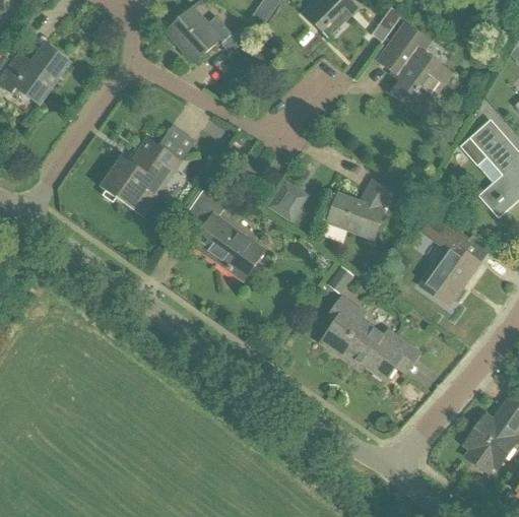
[(326,39),(358,7),(350,0),(315,0),(302,14),(326,39)]
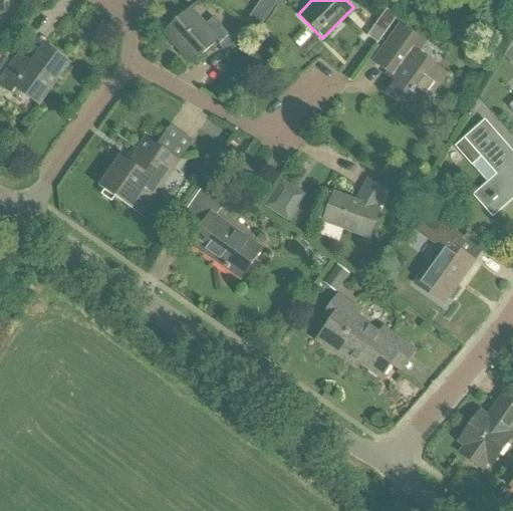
[(266,13),(254,5),(246,18),(257,26),(266,13)]
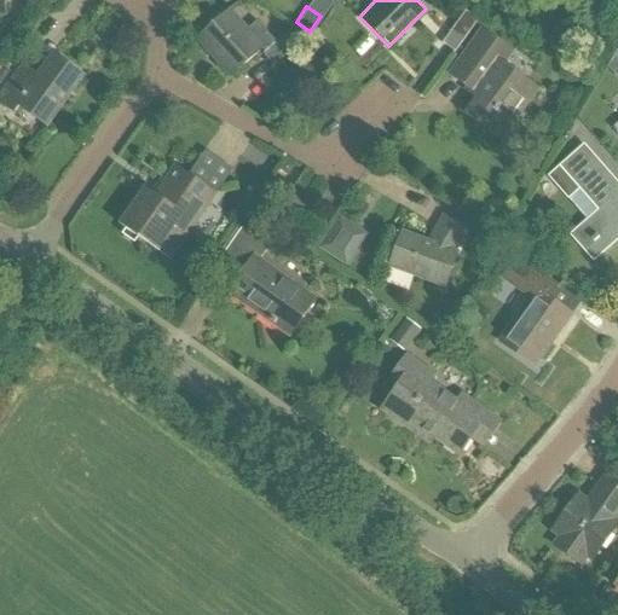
[(300,39),(289,27),(276,39),(256,17),(246,28),(227,9),(201,33),(220,52),(215,57),(231,74),(259,47),(273,63),(300,39)]
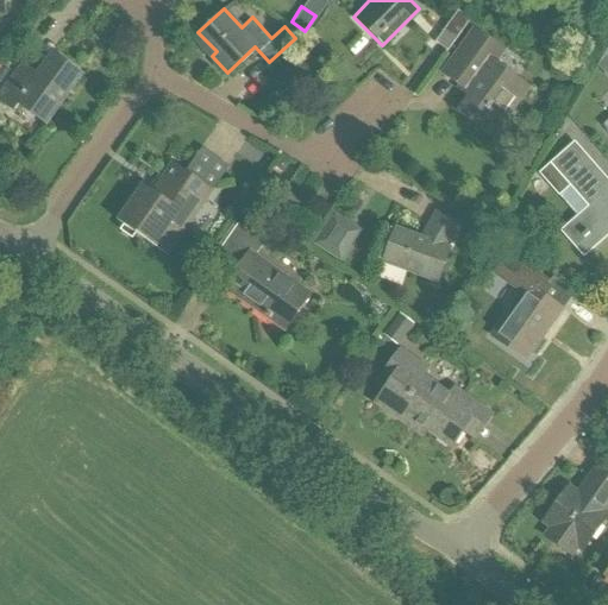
[(447,49),(462,29),(449,19),(434,39),(447,49)]
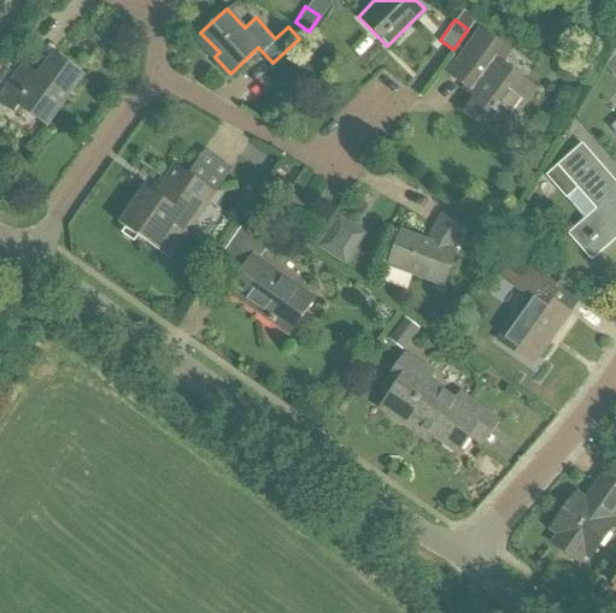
[(452,68),(445,76),(473,95),(461,111),(498,137),(535,87),(500,62),(509,49),(480,28),(476,34),(452,68)]
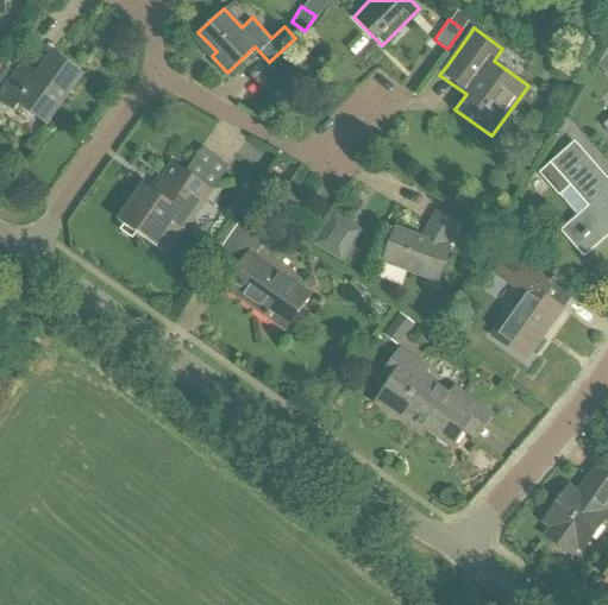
[(45,119),(80,73),(52,52),(35,76),(20,65),(0,93),(0,98),(11,106),(17,99),(45,119)]
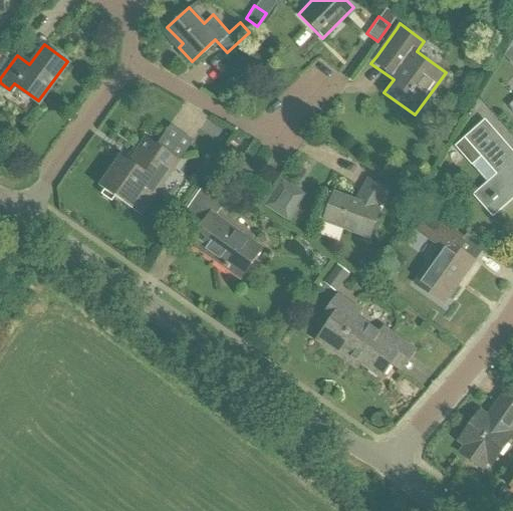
[(185,123),(193,132),(207,118),(199,109),(185,123)]
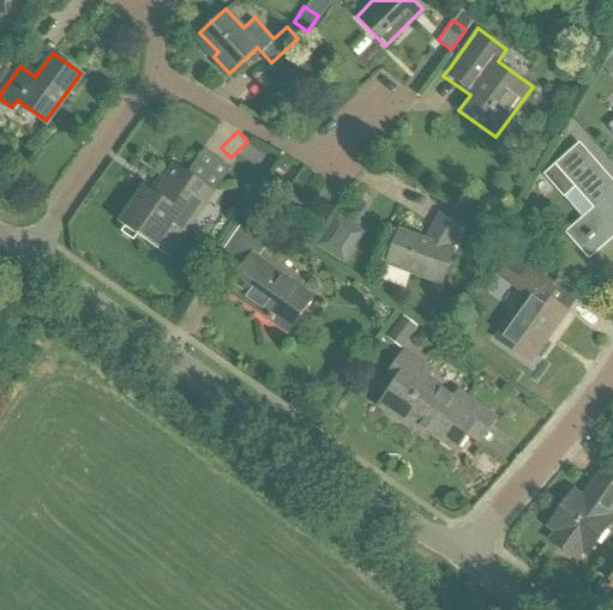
[(612,235),(612,181),(580,144),(557,164),(576,186),(580,183),(599,205),(569,233),(590,257),(612,235)]
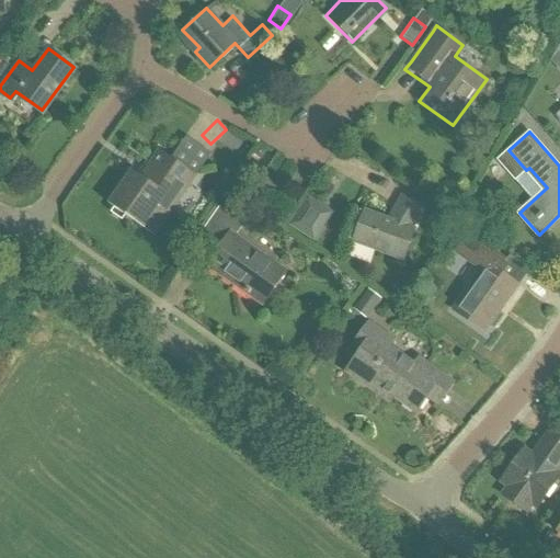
[(153,234),(196,173),(159,147),(140,173),(132,168),(107,202),(153,234)]
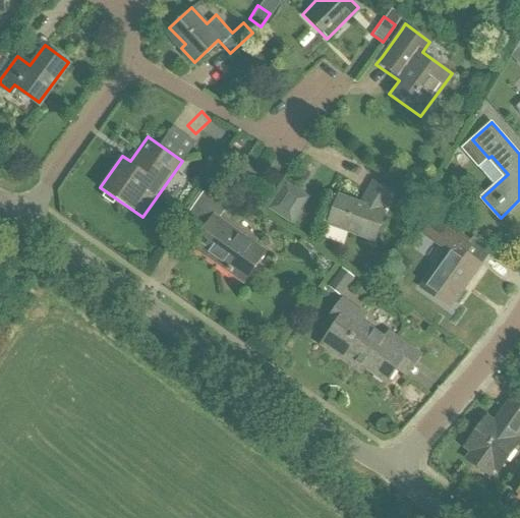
[(253,177),(260,167),(249,162),(244,172),(253,177)]
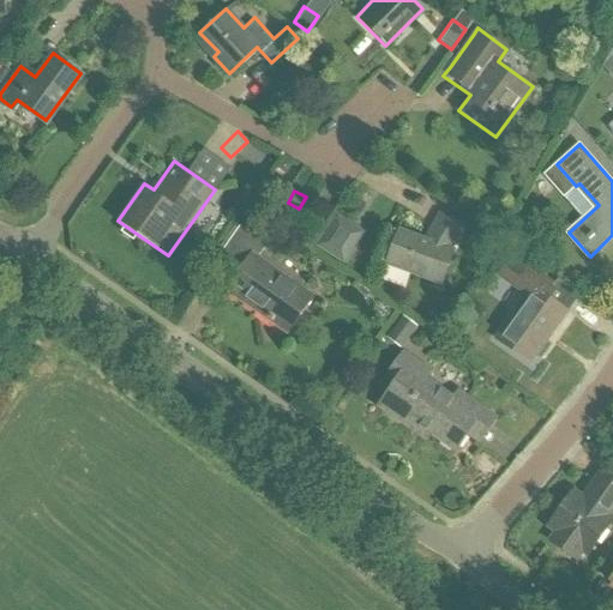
[(451,248),(463,227),(440,212),(425,239),(397,229),(385,263),(443,284),(455,251),(451,248)]
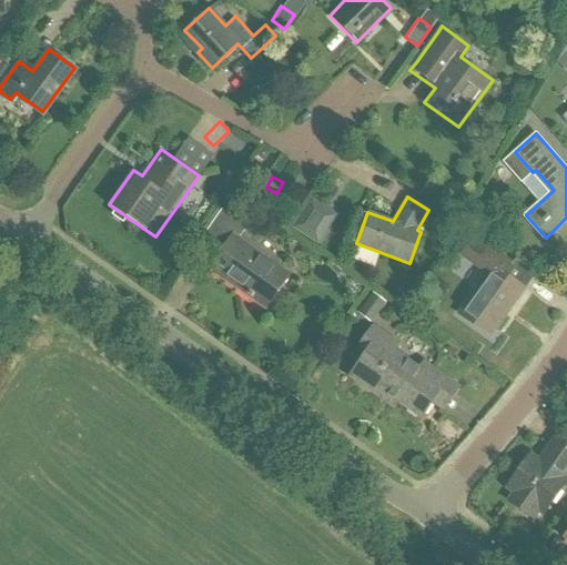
[(309,198),(291,223),(313,239),(319,231),(310,224),(322,207),(309,198)]
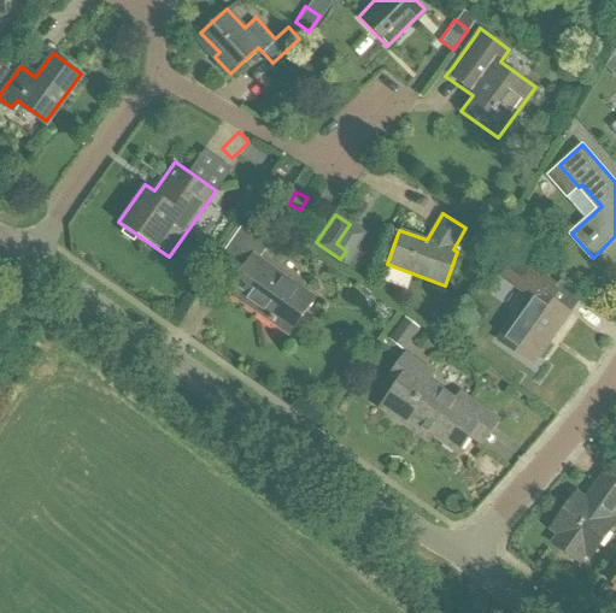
[(223,252),(216,261),(235,276),(227,288),(288,332),(315,295),(260,257),(269,243),(242,224),(223,252)]
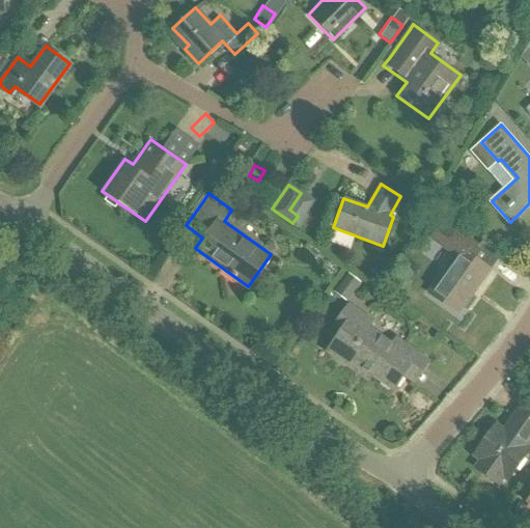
[(459,313),(491,269),(473,256),(480,245),(454,226),(441,245),(455,255),(429,293),(459,313)]
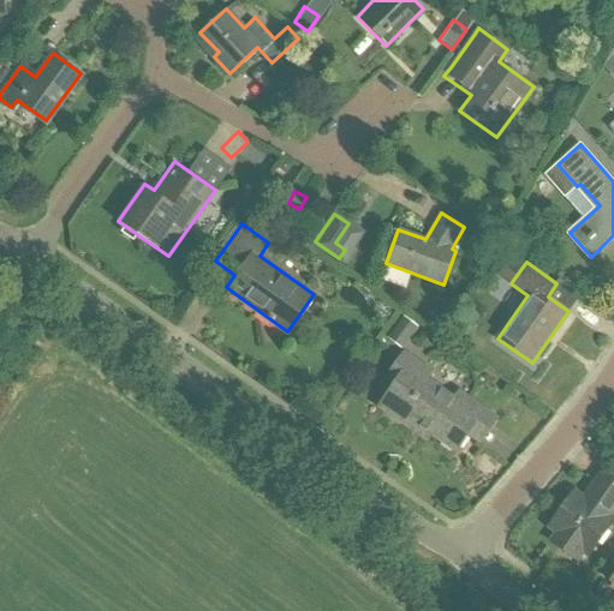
[(401,347),(418,324),(403,313),(386,336),(401,347)]
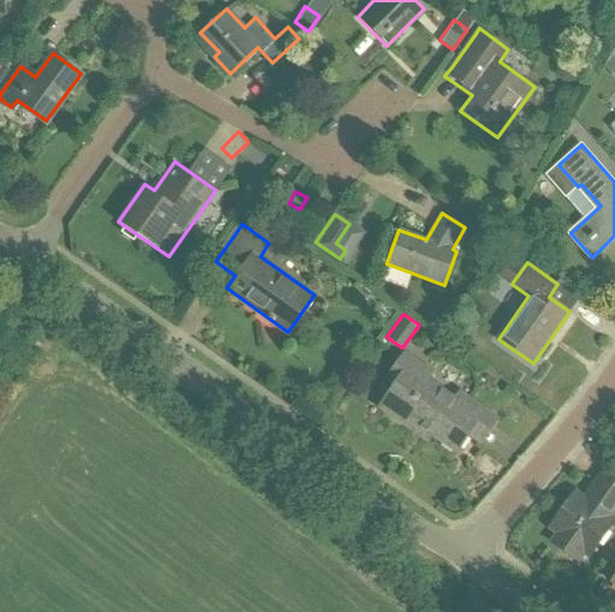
[(395,385),(382,404),(415,428),(419,422),(456,449),(467,434),(486,406),(459,387),(451,396),(426,379),(433,368),(404,348),(384,376),(395,385)]
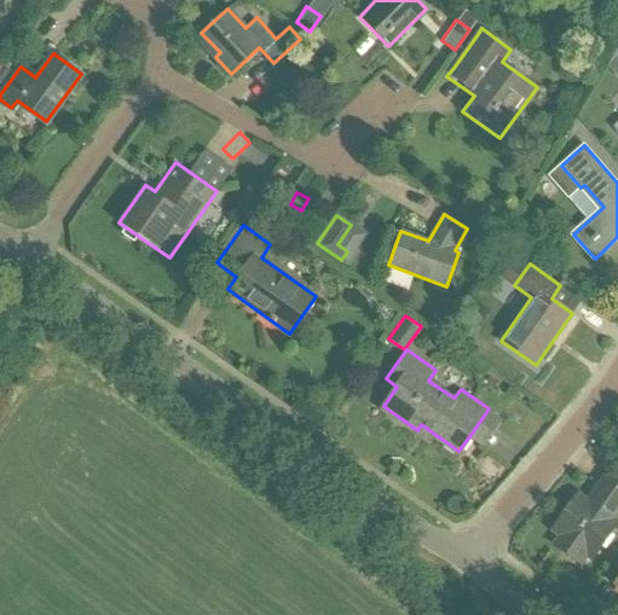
[(614,518),(617,511),(617,468),(611,464),(587,499),(578,493),(553,529),(558,533),(550,543),(581,564),(588,555),(591,557),(617,521),(614,518)]
